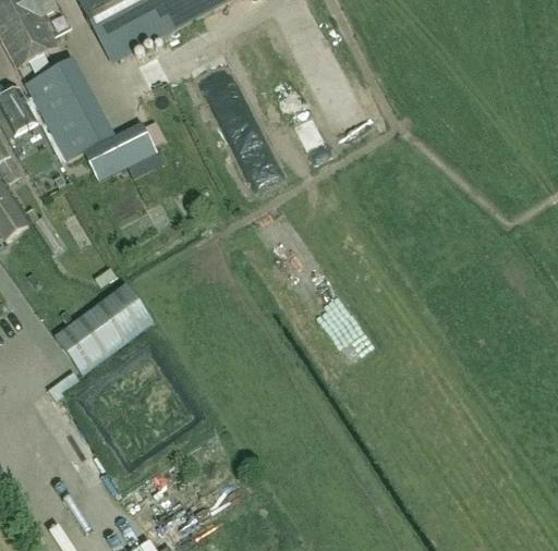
[(25,12),(19,0),(0,0),(0,36),(15,66),(34,57),(13,19),(25,12)]
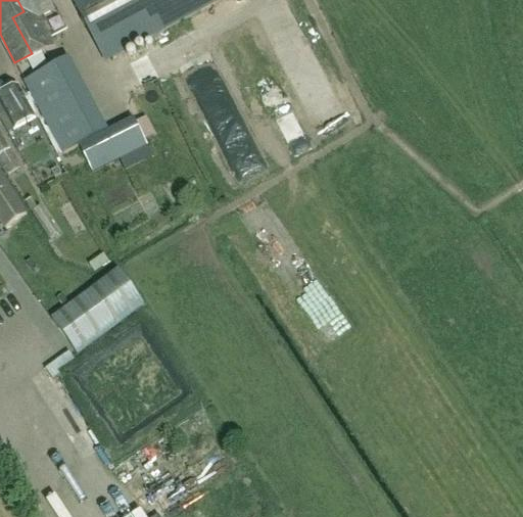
[(17,0),(24,11),(12,17),(32,53),(54,41),(40,13),(53,6),(49,0),(17,0)]
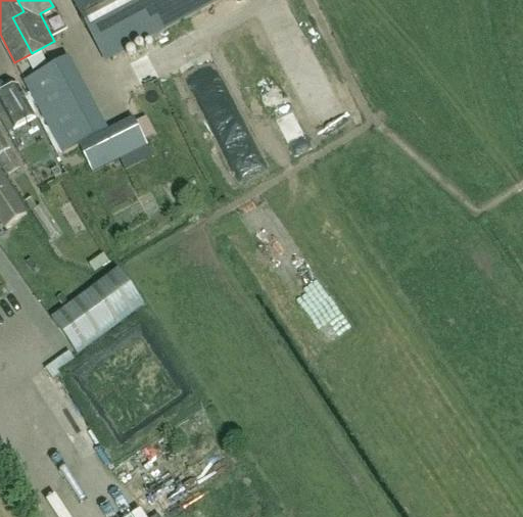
[(72,0),(104,58),(210,0),(72,0)]
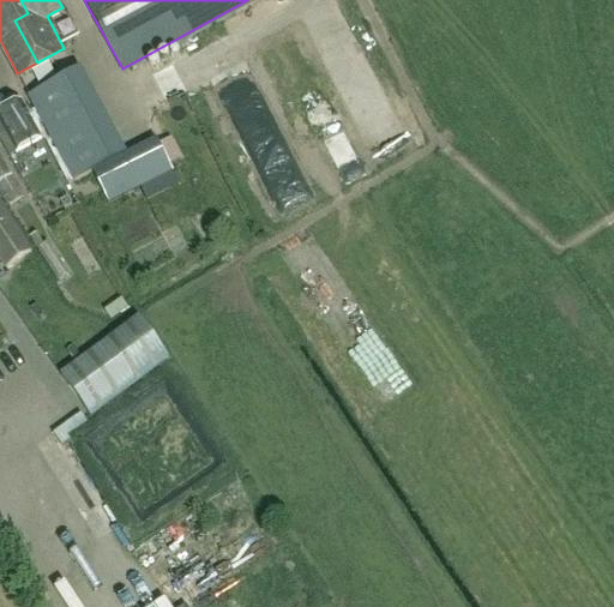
[(79,62),(58,73),(124,192),(174,166),(157,132),(126,149),(79,62)]
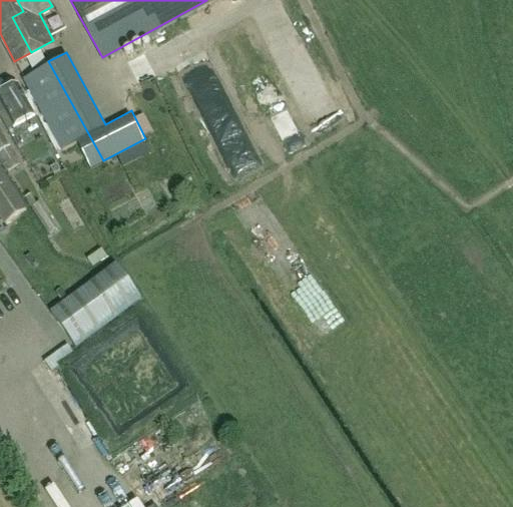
[(103,160),(48,61),(21,74),(60,147),(75,139),(90,167),(103,160)]
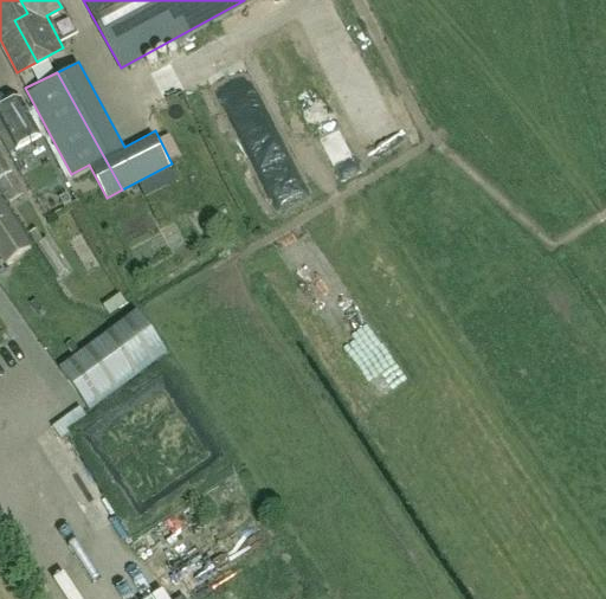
[(42,133),(20,92),(0,102),(0,130),(10,149),(42,133)]
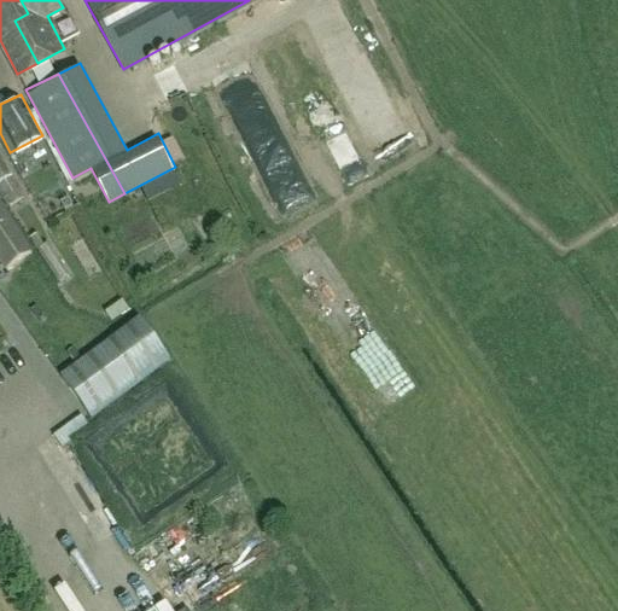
[(22,193),(25,192),(0,151),(0,187),(9,202),(11,201),(16,209),(28,202),(22,193)]
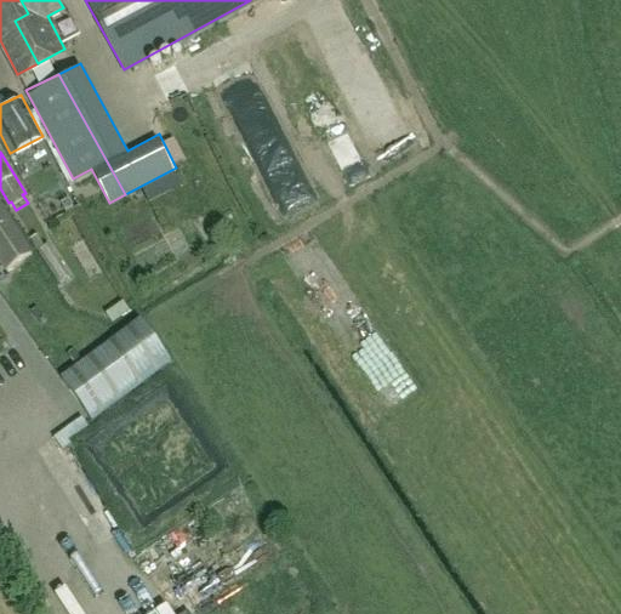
[(0,203),(0,259),(4,266),(30,249),(0,203)]
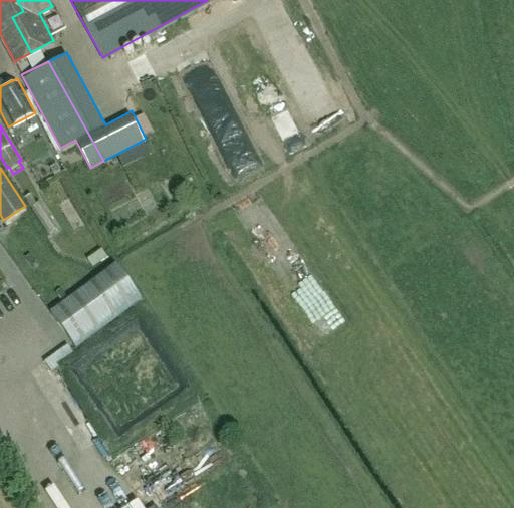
[(31,204),(48,231),(57,225),(39,198),(36,200),(30,190),(24,194),(30,204),(31,204)]
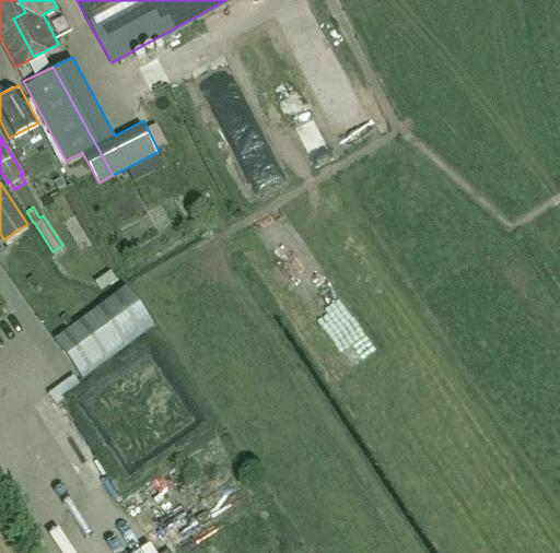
[(82,373),(154,320),(127,283),(55,336),(82,373)]
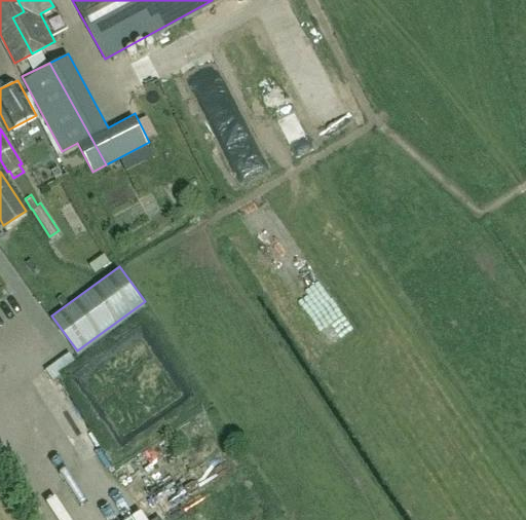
[(149,498),(159,516),(203,490),(193,472),(149,498)]
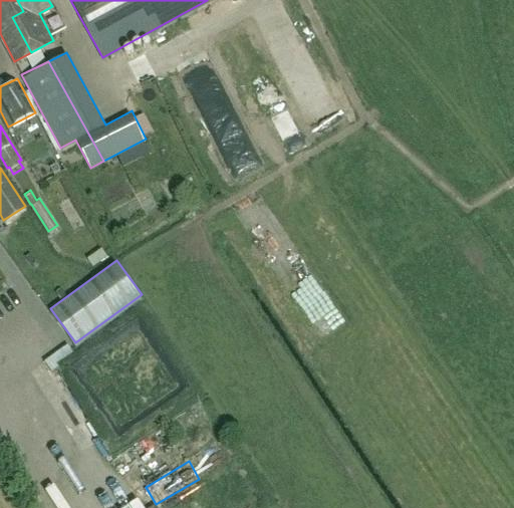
[(93,489),(98,507),(99,507),(110,505),(104,486),(93,489)]
